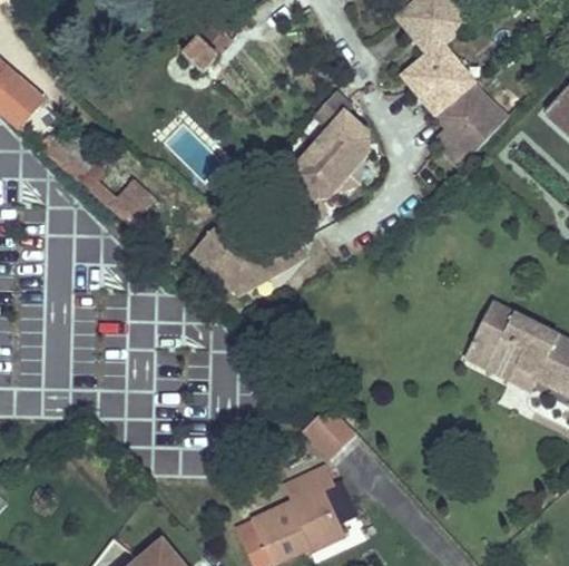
[(466,21),(448,0),(413,0),(398,13),(427,52),(403,72),(433,111),(471,80),(440,42),(466,21)]
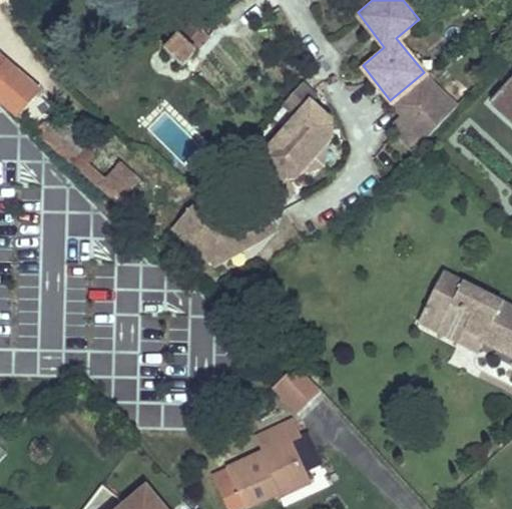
[(186,67),(199,51),(178,35),(166,51),(186,67)]
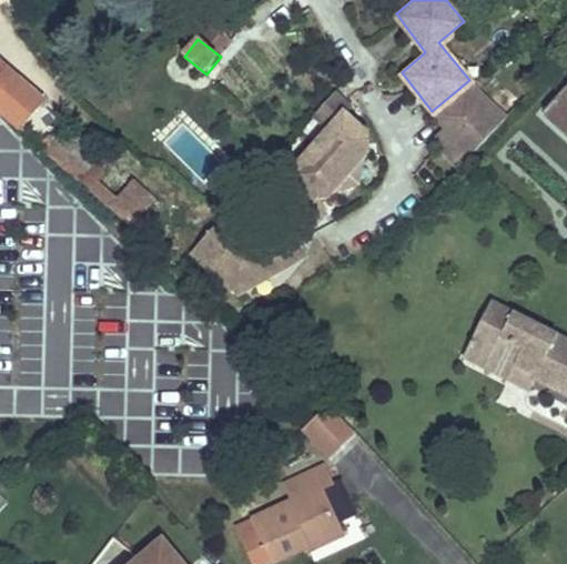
[(0,96),(19,77),(0,60),(0,96)]
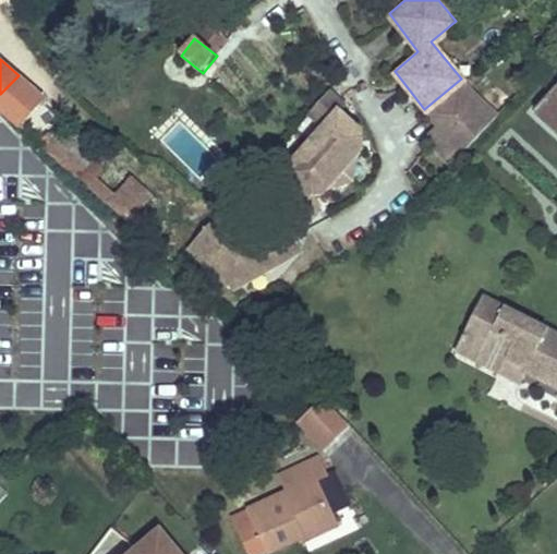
[(0,107),(19,123),(44,97),(19,75),(0,94),(0,107)]
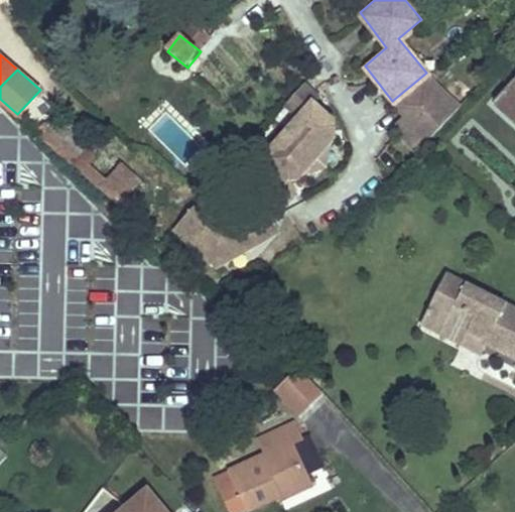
[(396,118),(419,147),(429,137),(427,135),(460,103),(438,88),(426,73),(392,101),(398,109),(402,113),(396,118)]
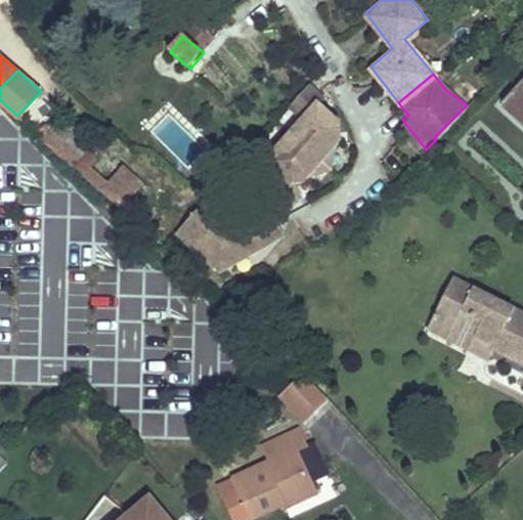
[(522,77),(504,99),(522,116),(522,77)]
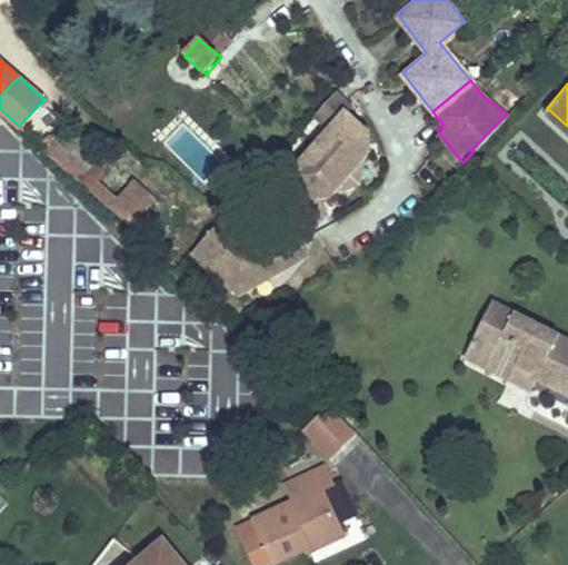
[(335,85),(314,107),(330,122),(345,106),(351,99),(335,85)]
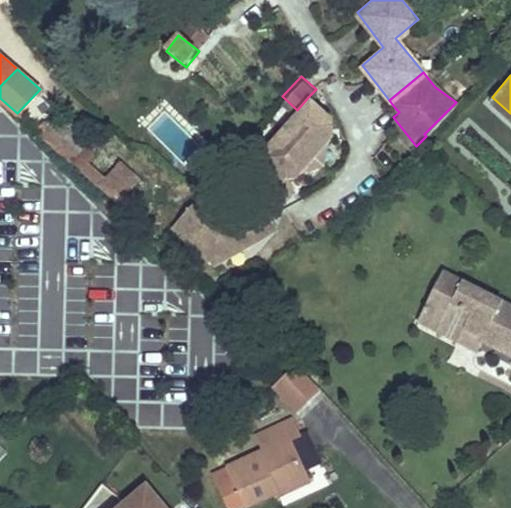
[(297,110),(284,124),(312,152),(325,139),(331,132),(331,114),(310,95),(297,110)]
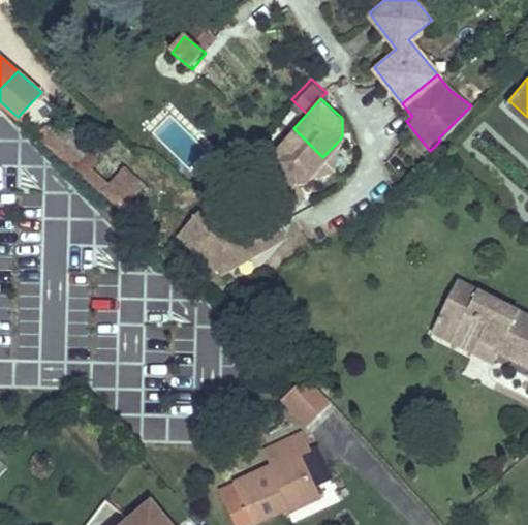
[(408,112),(394,123),(423,159),(430,151),(406,121),(412,116),(408,112)]
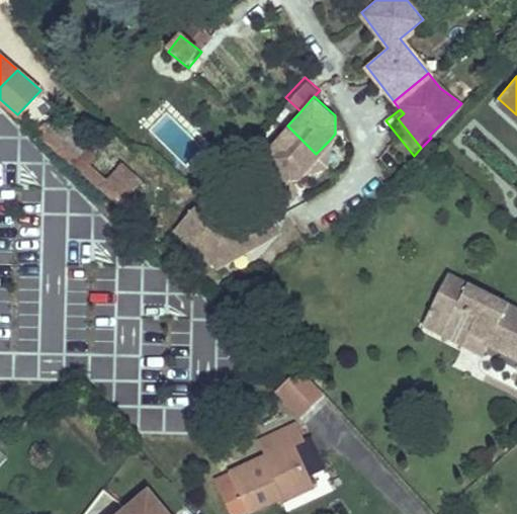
[(78,152),(44,120),(35,131),(70,161),(78,152)]
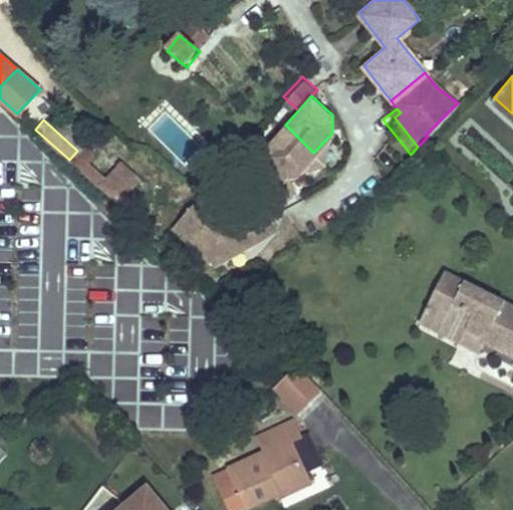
[(278,174),(285,174),(294,173),(301,165),(313,153),(285,124),(257,154),(272,168),(278,174)]
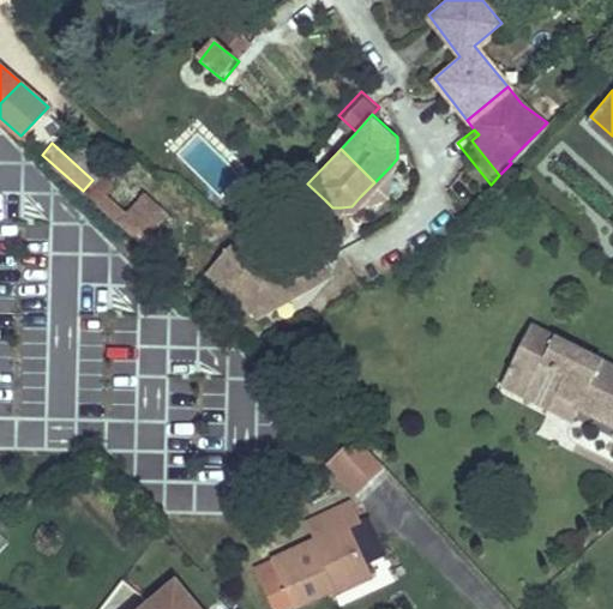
[(103,188),(115,175),(106,166),(92,180),(83,191),(94,200),(103,188)]
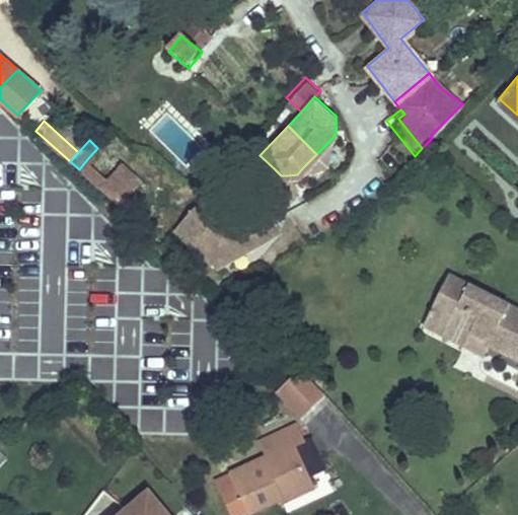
[(325,162),(329,141),(316,154),(304,166),(325,162)]
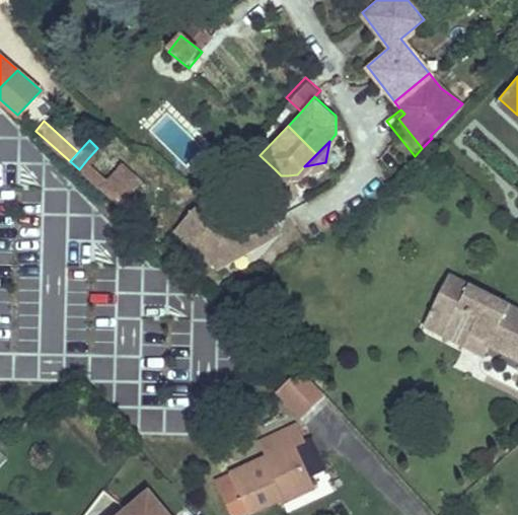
[(99,184),(105,176),(87,159),(79,169),(97,186),(99,184)]
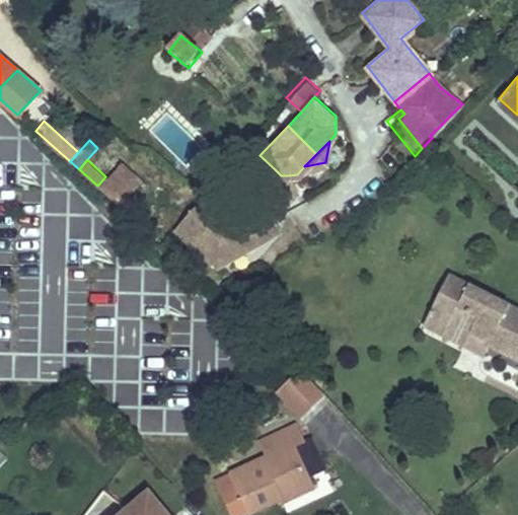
[(111,193),(130,172),(119,162),(105,176),(99,184),(111,193)]
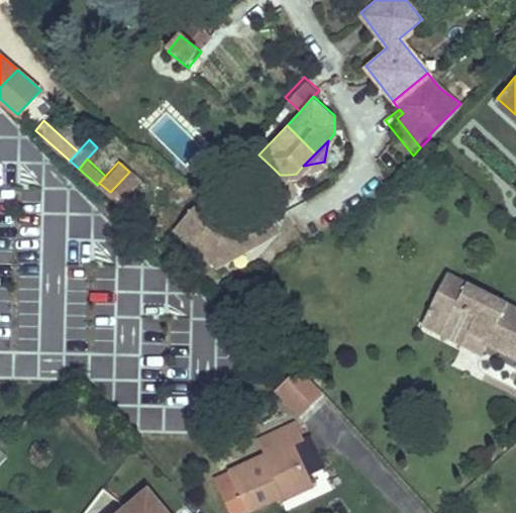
[(249,195),(272,215),(296,188),(287,175),(280,175),(274,169),(249,195)]
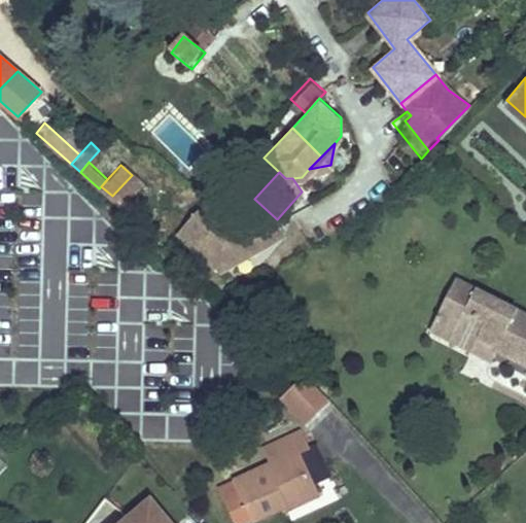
[(121,205),(141,183),(132,175),(112,196),(121,205)]
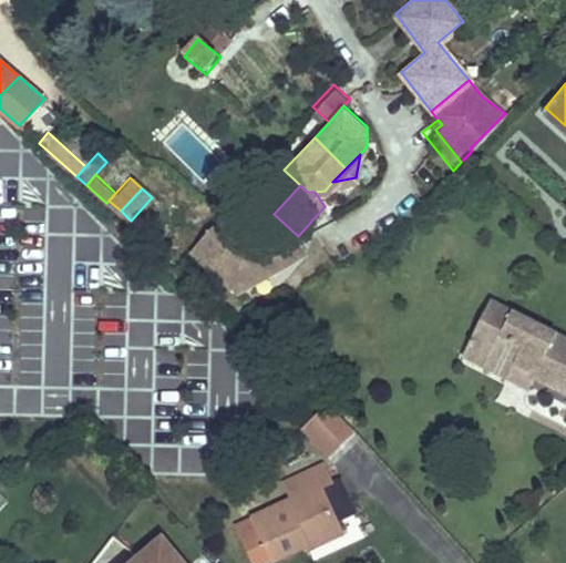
[(189,243),(236,285),(308,245),(298,236),(274,214),(268,210),(251,227),(237,231),(217,213),(189,243)]
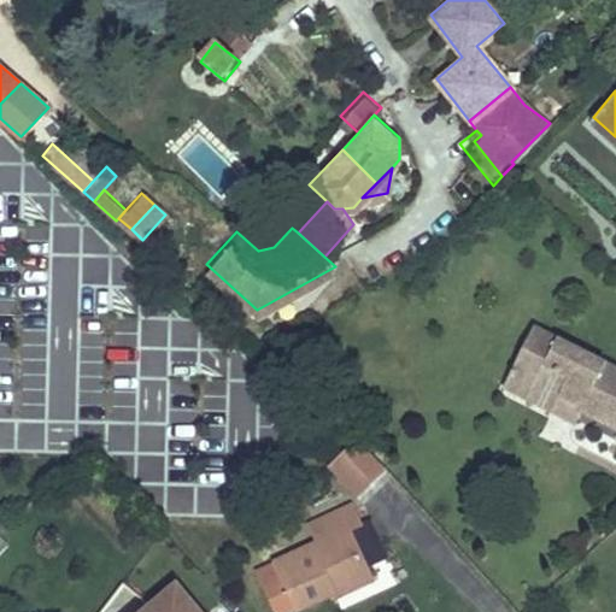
[(615,410),(615,366),(520,316),(498,357),(522,370),(511,390),(535,404),(544,387),(565,399),(609,423),(615,410)]
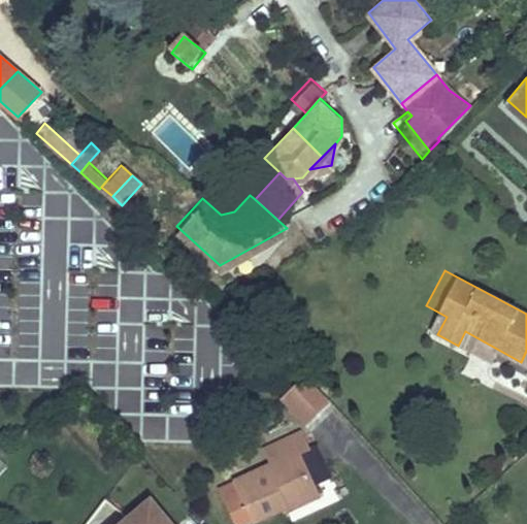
[(447,317),(426,305),(416,323),(437,334),(447,317)]
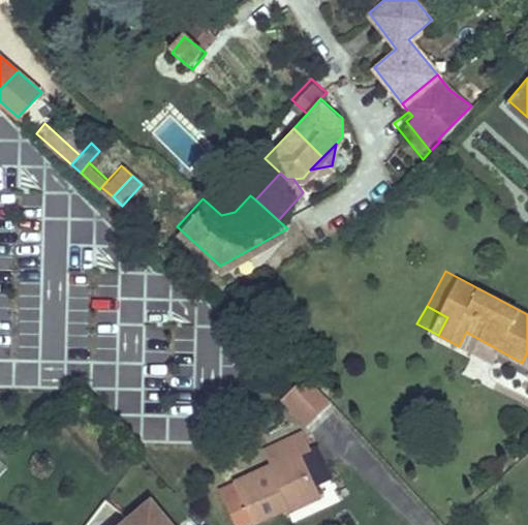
[(485,342),(466,332),(459,346),(476,356),(485,342)]
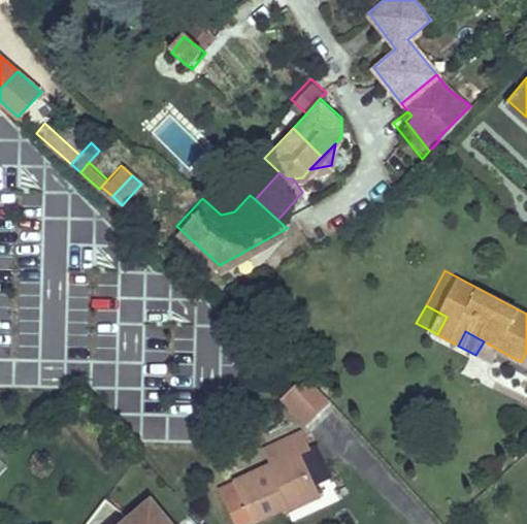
[(327,402),(302,375),(277,398),(302,424),(327,402)]
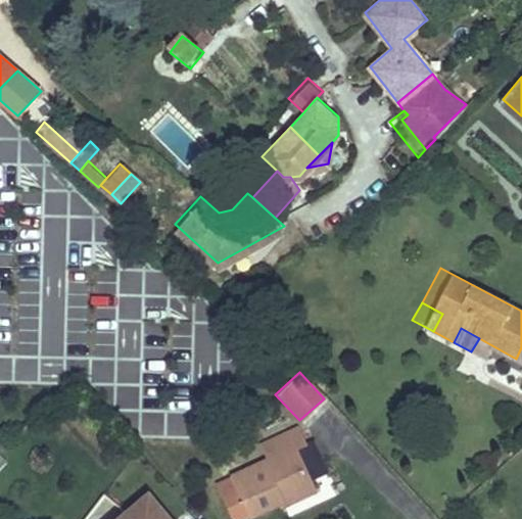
[(233,476),(253,517),(284,503),(283,499),(315,483),(313,479),(296,446),(304,442),(296,425),(262,442),(269,459),(233,476)]
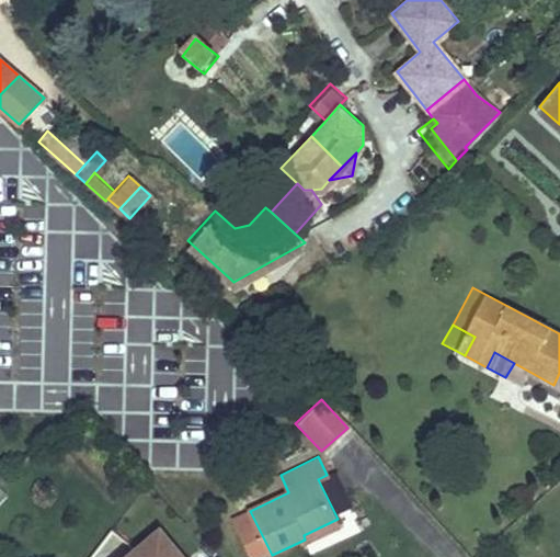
[(327,475),(318,479),(335,514),(353,506),(335,470),(327,475)]
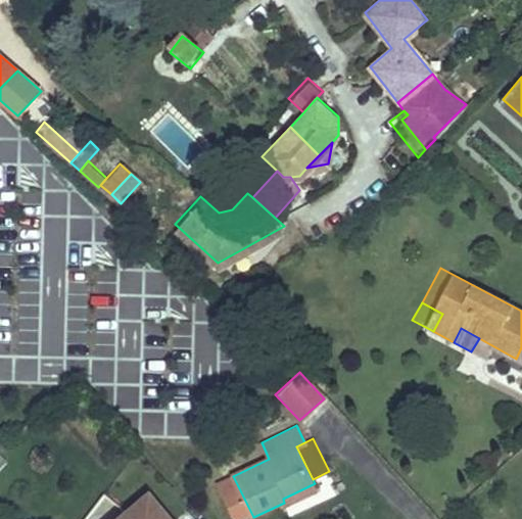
[(0,468),(8,461),(0,453),(0,468)]
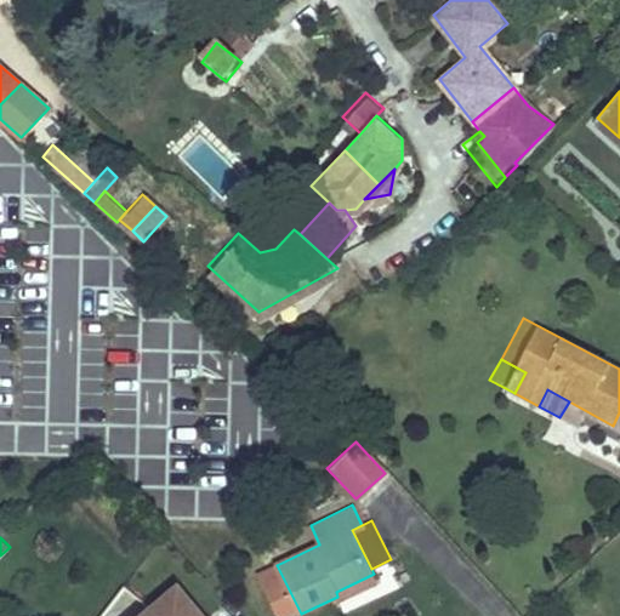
[(337,597),(339,599),(377,581),(374,574),(336,592),(337,597)]
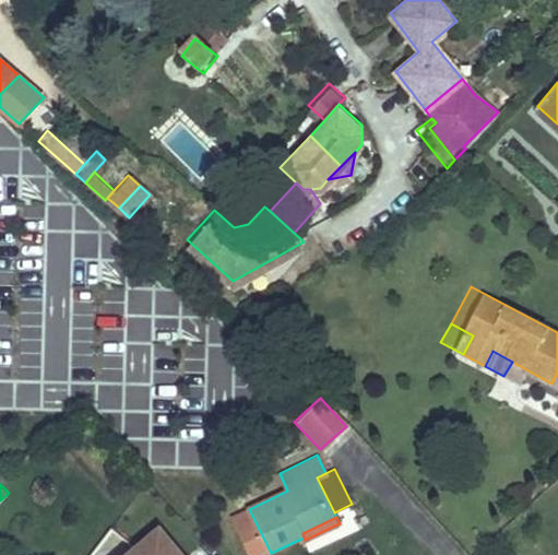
[(175,554),(165,543),(150,554),(175,554)]
